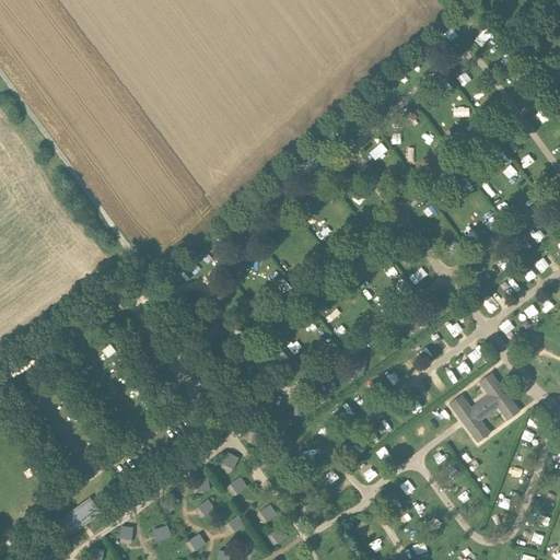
[(383,138),(374,143),(382,154),(391,149),(383,138)]
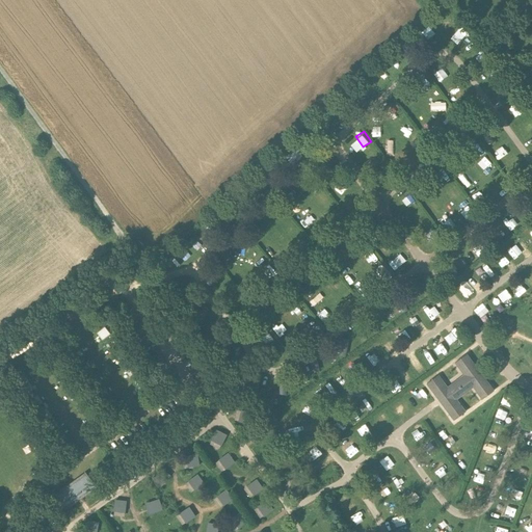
[(334,191),(339,198),(346,194),(342,186),(334,191)]
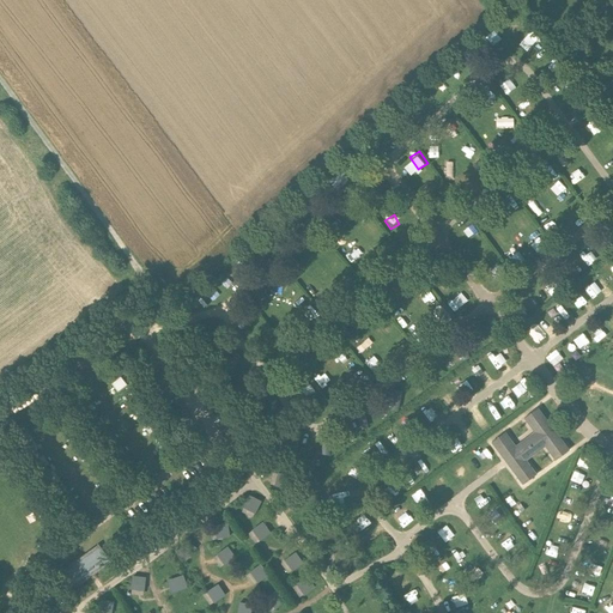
[(486,243),(478,250),(485,260),(495,254),(486,243)]
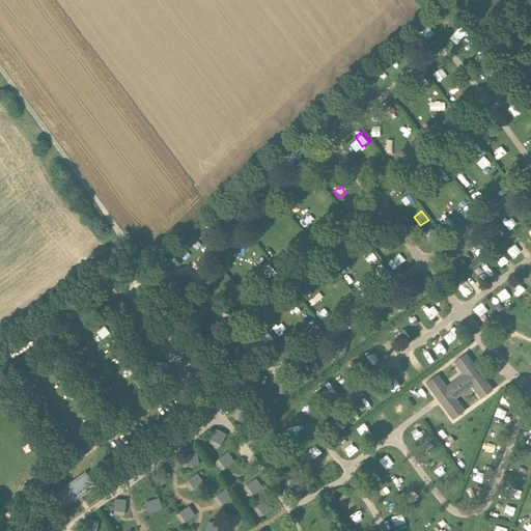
[(378,247),(387,255),(394,248),(385,240),(378,247)]
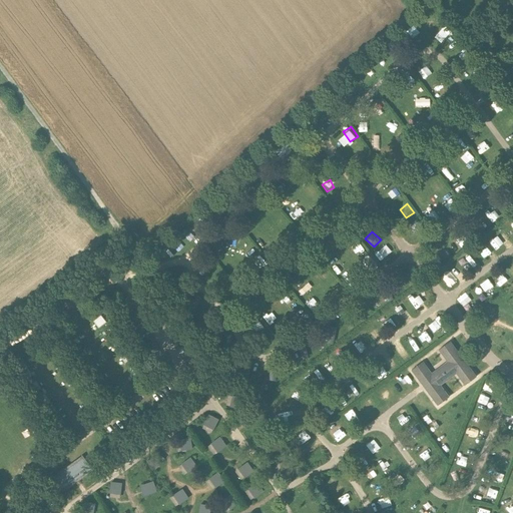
[(178,291),(186,276),(180,272),(171,287),(178,291)]
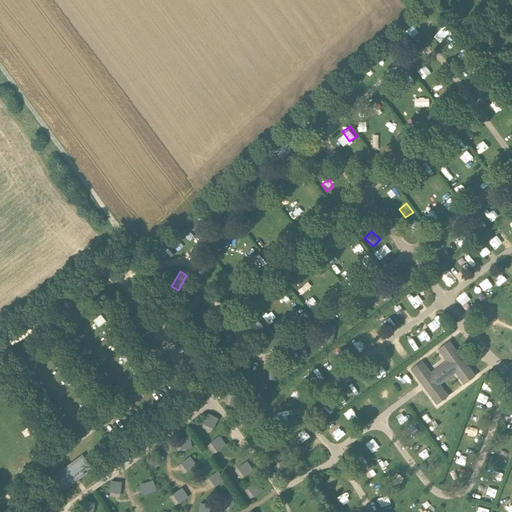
[(194,312),(202,297),(196,295),(187,309),(194,312)]
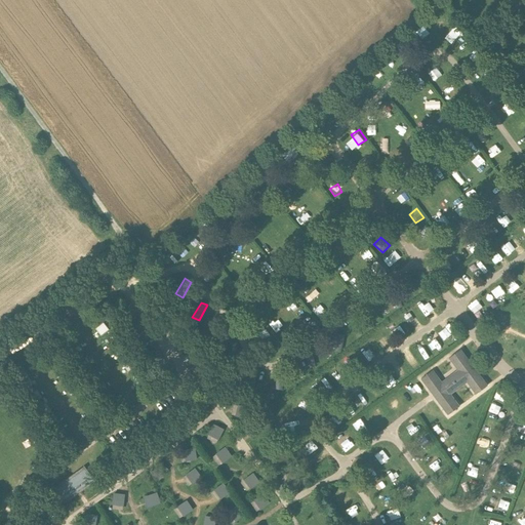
[(370,312),(363,314),(368,329),(374,327),(370,312)]
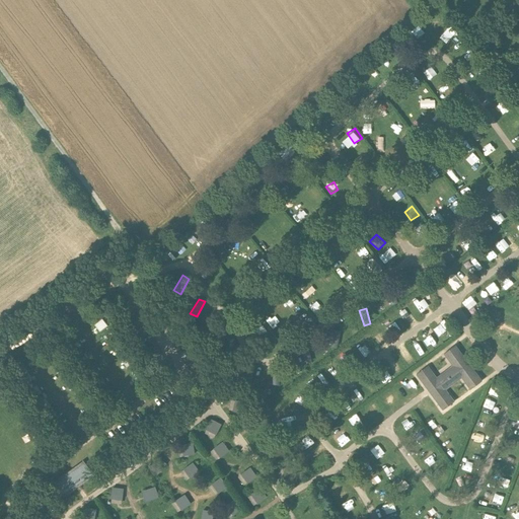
[(341,331),(335,330),(330,346),(338,348),(341,331)]
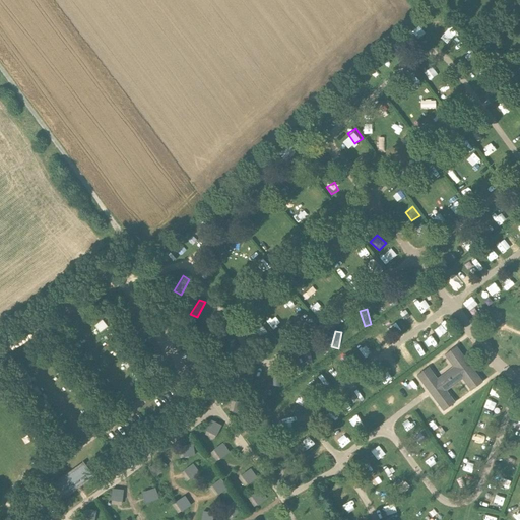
[(236,340),(229,339),(226,355),(235,355),(236,340)]
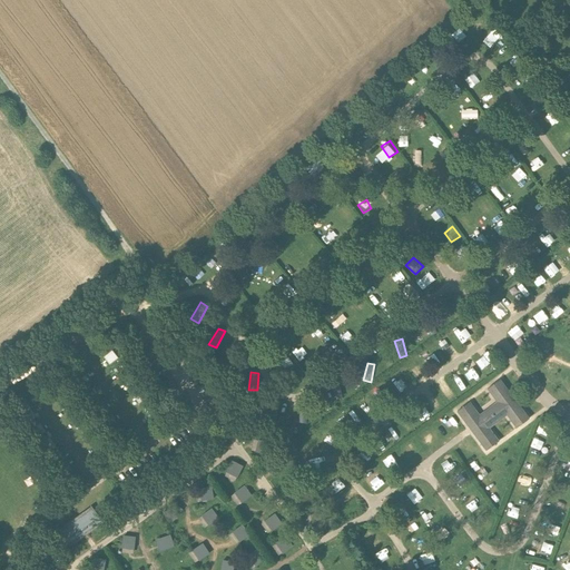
[(481,418),(470,402),(457,411),(462,419),(465,416),(483,442),(481,443),(487,451),(499,441),(487,425),(504,412),(517,428),(529,419),(523,412),(521,413),(502,389),(505,386),(500,380),(488,389),(499,404),(481,418)]
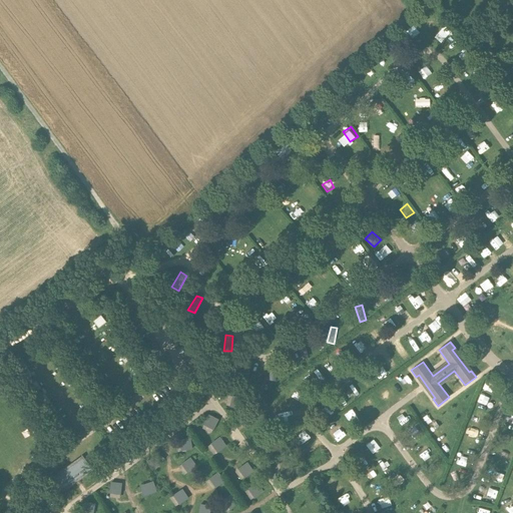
[(305,343),(298,344),(302,361),(309,359),(305,343)]
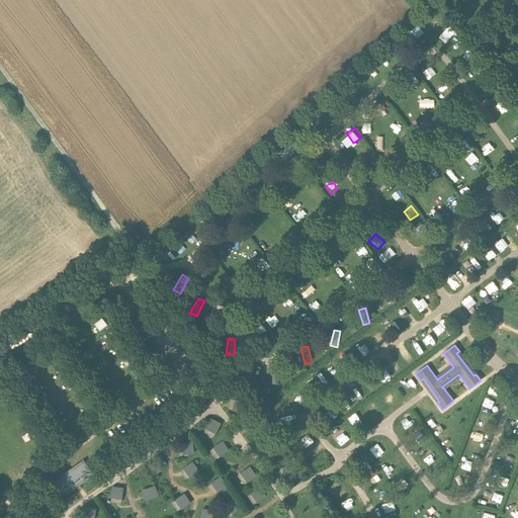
[(387,364),(392,371),(398,366),(394,360),(387,364)]
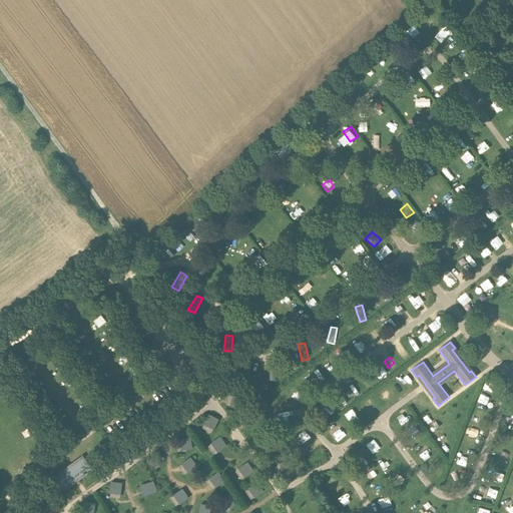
[(248,379),(252,363),(245,362),(241,377),(248,379)]
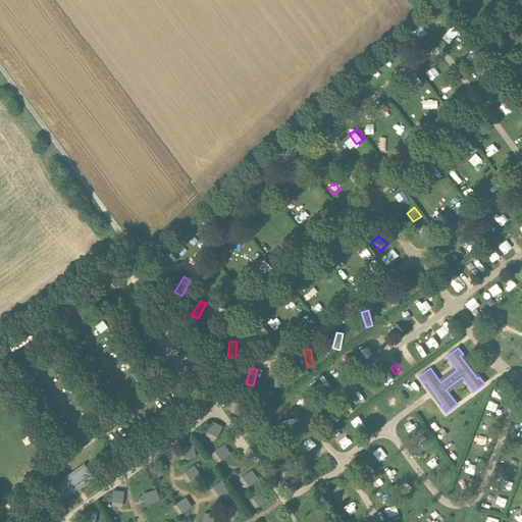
[(494,413),(500,403),(489,399),(485,410),(494,413)]
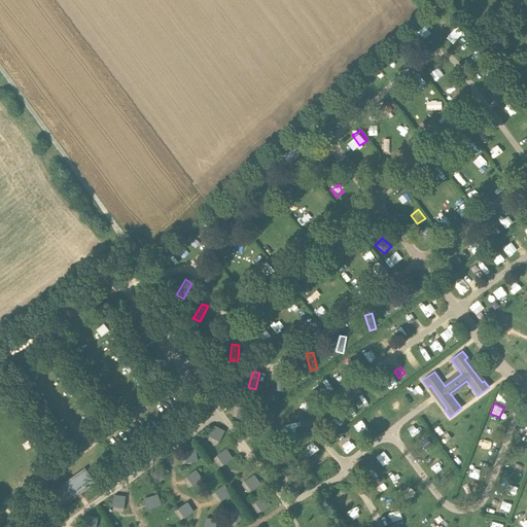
[(237,406),(233,418),(244,421),(247,409),(237,406)]
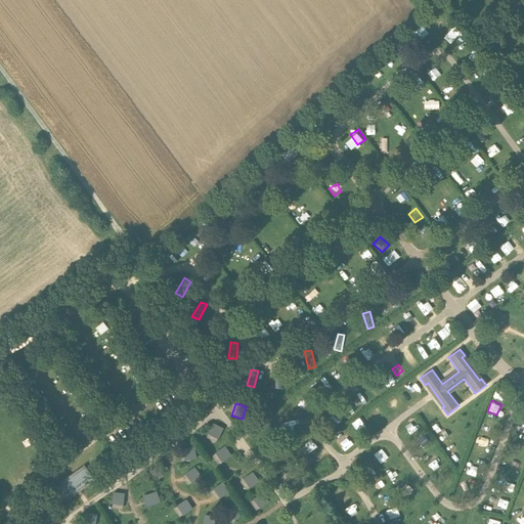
[(256,423),(245,429),(251,439),(262,432),(256,423)]
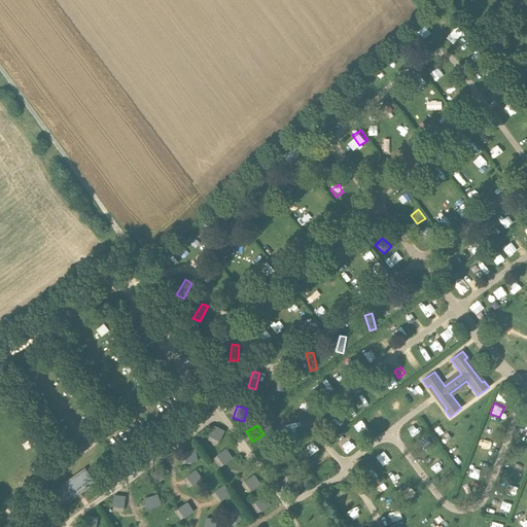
[(213,427),(209,438),(219,443),(224,431),(213,427)]
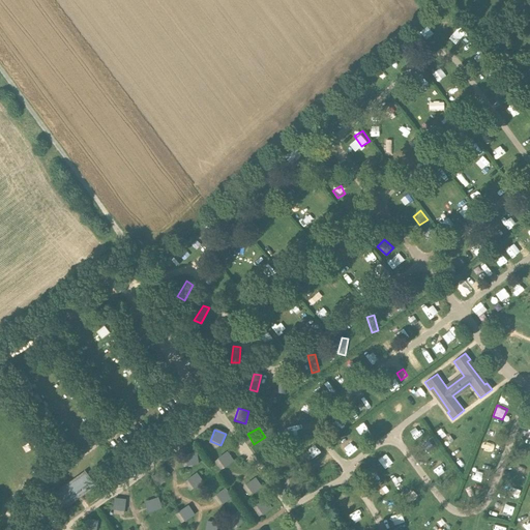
[(277,450),(266,458),(272,467),(284,461),(277,450)]
